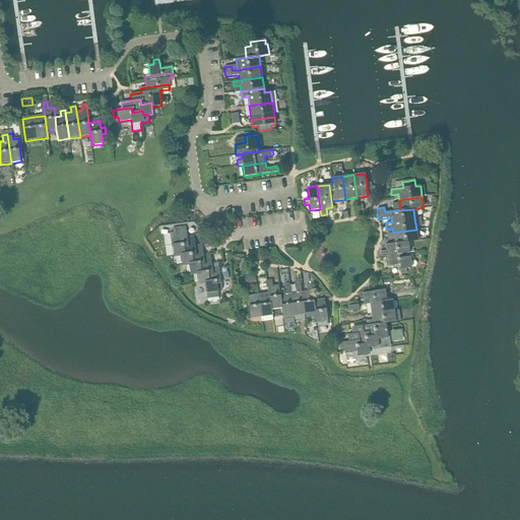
[(173,233),(170,234),(172,245),(174,258),(180,257),(184,256),(183,246),(188,245),(187,237),(185,226),(178,228),(173,229),(173,233)]
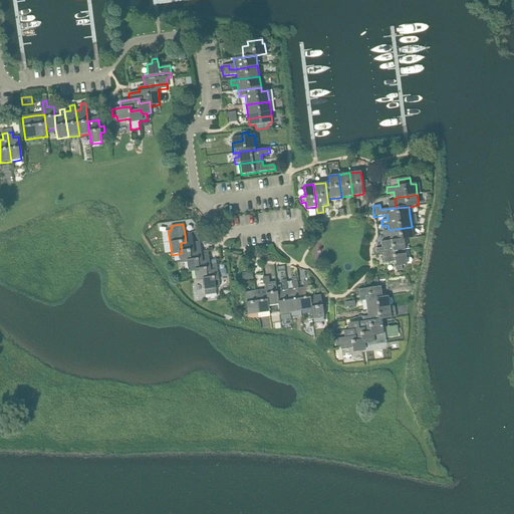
[(389,230),(382,231),(383,236),(389,235),(390,241),(404,239),(413,237),(412,227),(389,230)]
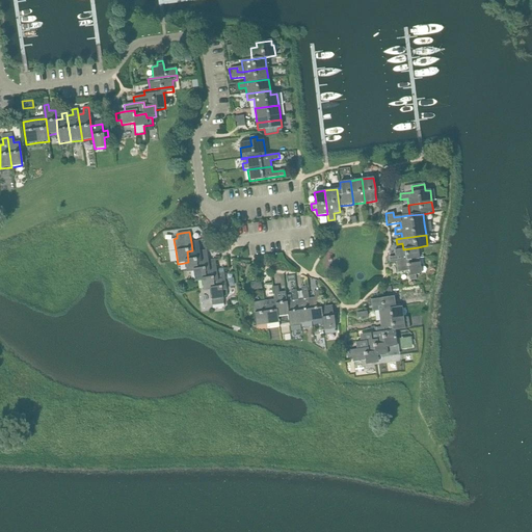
[(188,262),(184,263),(186,273),(192,272),(196,271),(195,261),(201,260),(200,251),(197,241),(191,242),(192,250),(187,251),(188,262)]
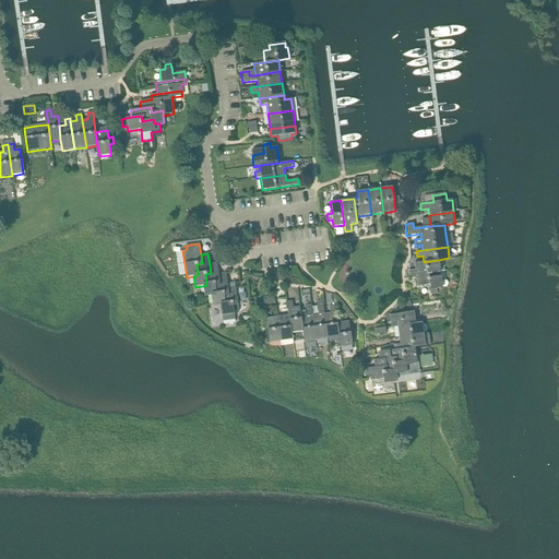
[(414,270),(407,271),(408,276),(415,275),(431,273),(440,272),(439,260),(424,262),(414,263),(414,270)]
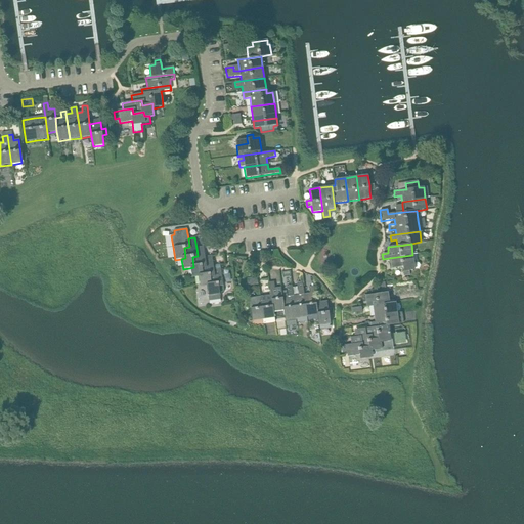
[(193,267),(189,268),(191,278),(199,277),(202,276),(201,266),(206,265),(205,257),(204,247),(197,248),(198,256),(192,257),(193,267)]
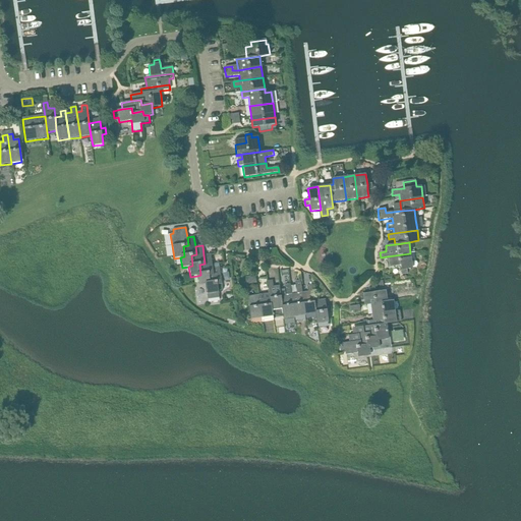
[(200,275),(197,276),(198,286),(206,285),(209,284),(208,274),(213,273),(212,264),(211,254),(204,255),(205,264),(199,265),(200,275)]
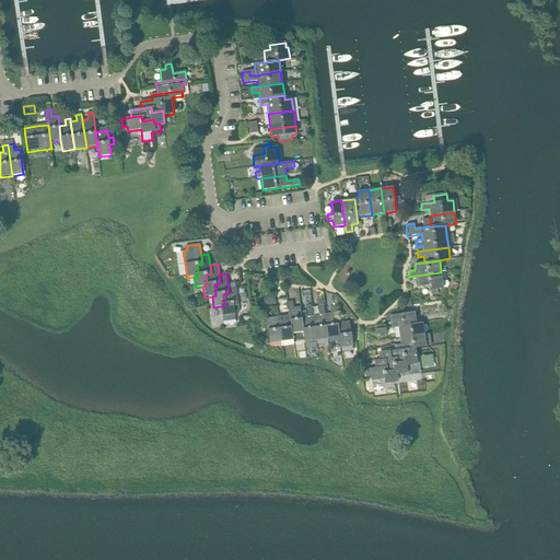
[(432,273),(416,276),(418,288),(429,286),(430,291),(431,291),(431,295),(438,294),(438,290),(443,289),(442,277),(432,278),(432,273)]
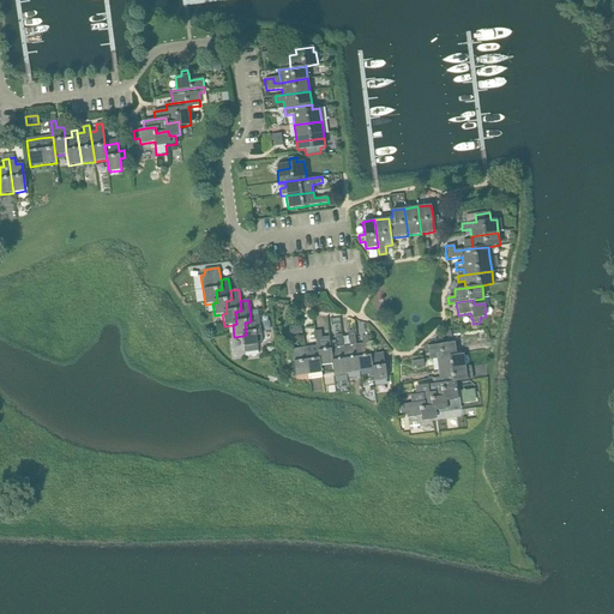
[(246,335),(242,336),(244,353),(258,350),(256,336),(262,336),(257,309),(250,311),(251,321),(245,323),(246,335)]
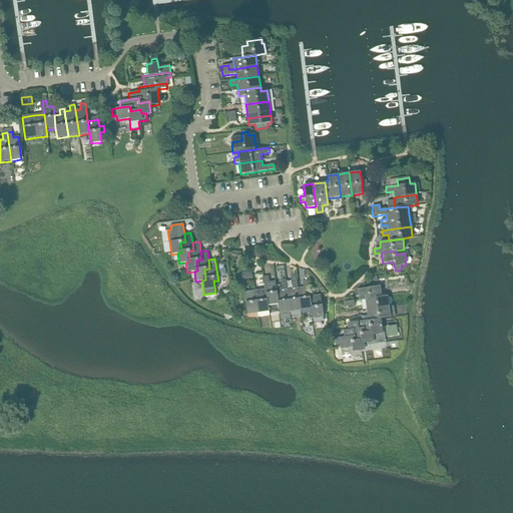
[(252,280),(251,272),(242,272),(242,280),(252,280)]
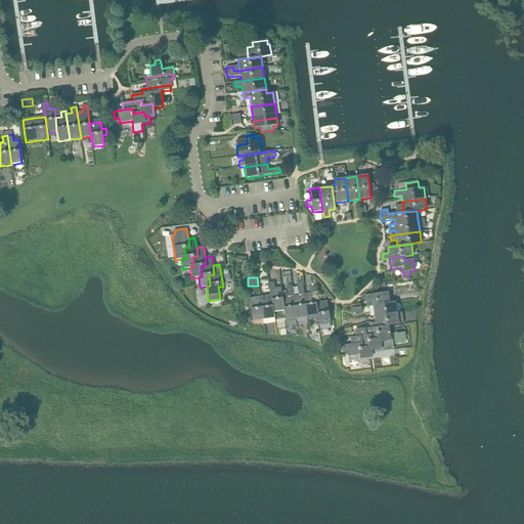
[(273,282),(268,284),(270,295),(272,312),(284,311),(281,298),(280,288),(274,289),(273,282)]
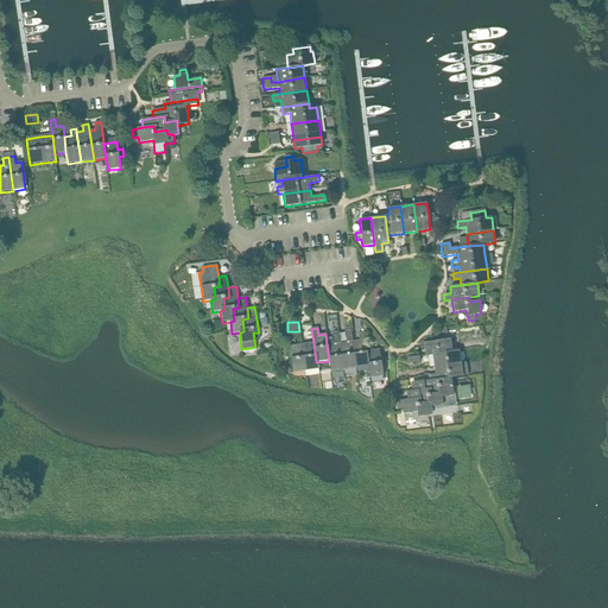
[(346,342),(341,343),(343,371),(356,368),(353,342),(352,330),(344,331),(346,342)]
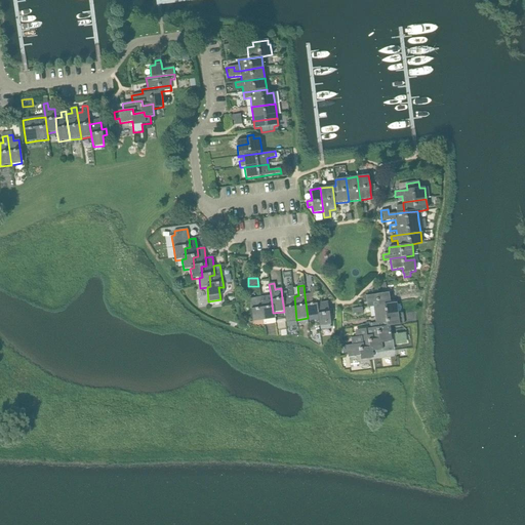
[(288,297),(282,298),(284,312),(285,321),(296,320),(294,296),(292,286),(287,287),(288,297)]
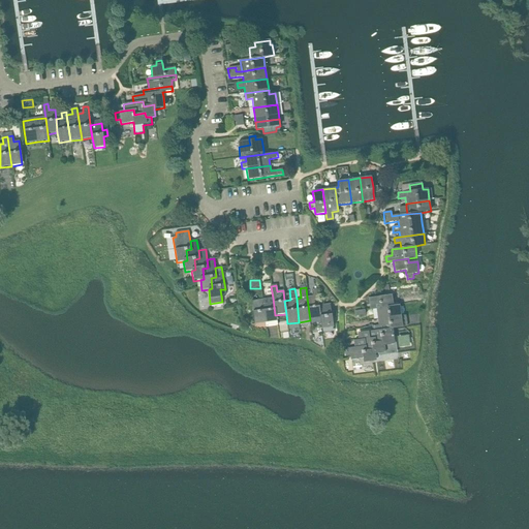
[(312,297),(307,298),(310,320),(320,319),(318,306),(317,289),(311,290),(312,297)]
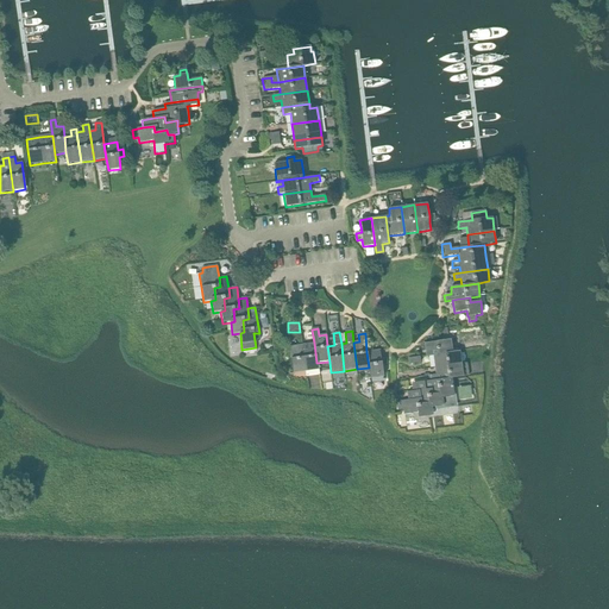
[(432,343),(424,344),(426,356),(433,355),(452,352),(451,340),(439,341),(438,337),(431,337),(432,343)]
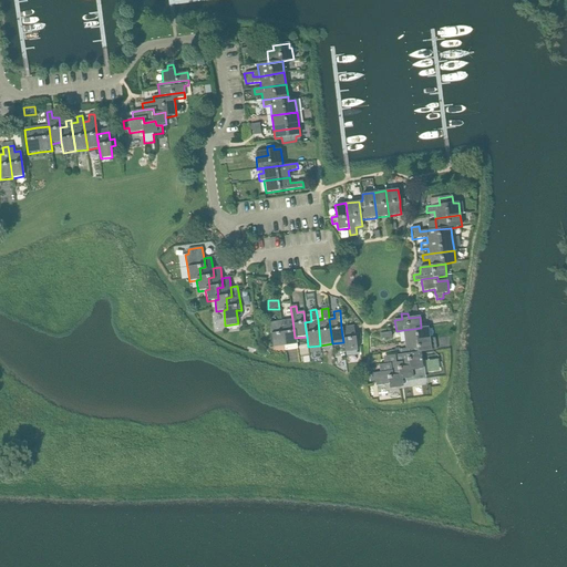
[(292,319),(280,321),(284,346),(296,344),(295,338),(292,319)]
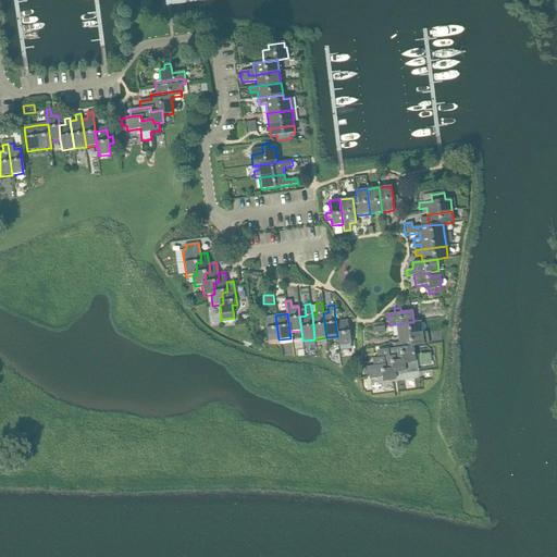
[(275,316),(264,318),(268,342),(279,339),(275,316)]
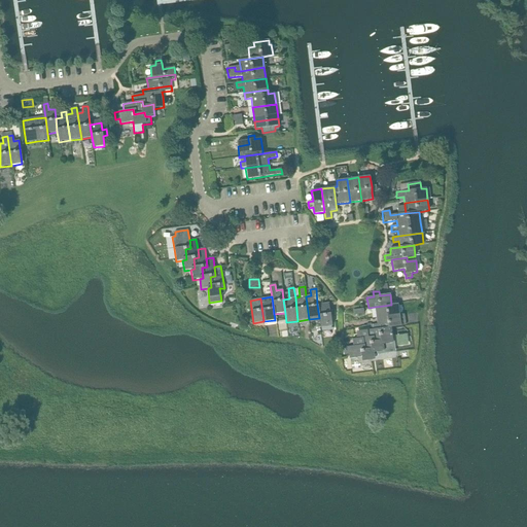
[(328,303),(317,305),(319,318),(320,327),(321,327),(321,332),(331,330),(330,326),(331,326),(330,315),(335,315),(335,309),(329,310),(328,303)]
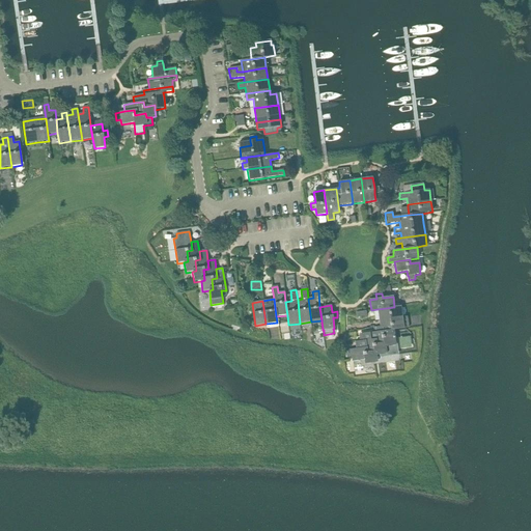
[(394,307),(378,309),(379,320),(402,317),(400,306),(394,307)]
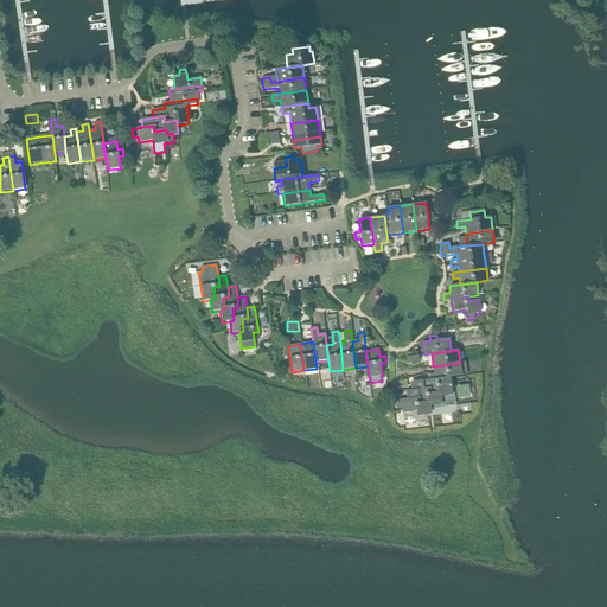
[(434,374),(427,375),(427,381),(451,377),(461,376),(467,375),(466,362),(460,363),(433,366),(434,374)]
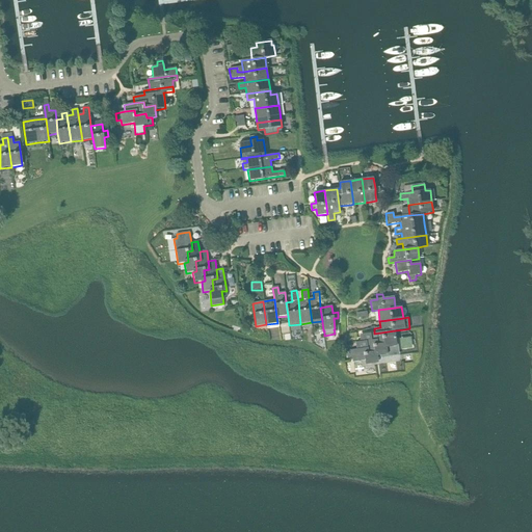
[(374,334),(365,335),(366,341),(374,340),(375,345),(381,344),(381,348),(387,348),(397,346),(395,335),(395,330),(374,334)]
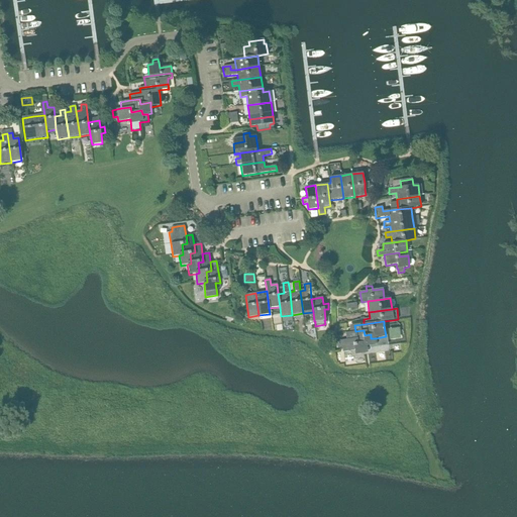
[(355,331),(345,333),(345,339),(354,338),(355,343),(362,343),(362,346),(367,346),(377,344),(376,338),(371,338),(371,334),(365,335),(364,330),(355,331)]
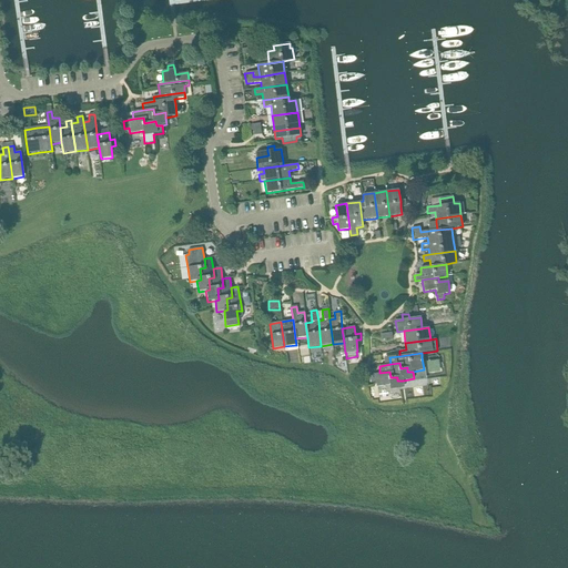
[(379,373),(372,374),(373,382),(375,382),(375,386),(389,385),(389,389),(404,387),(403,381),(397,381),(397,377),(391,377),(389,372),(379,373)]
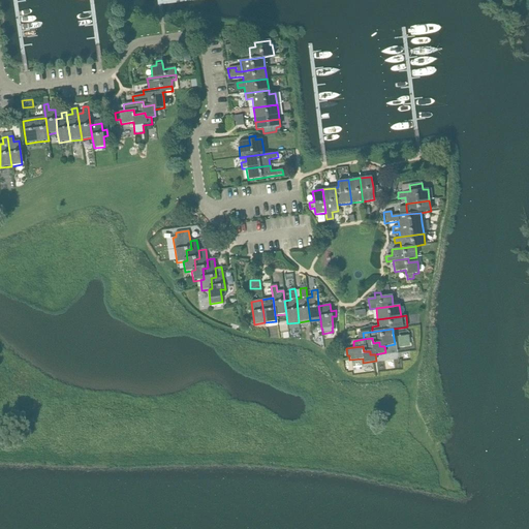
All buildings are outlined.
